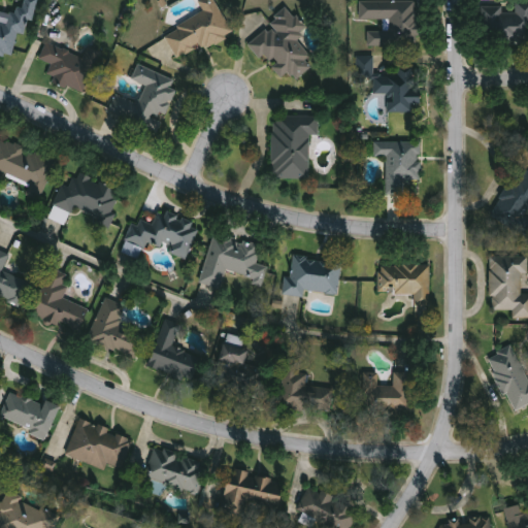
[(0,55),(12,58),(18,33),(24,34),(27,20),(33,21),(36,0),(22,0),(19,14),(1,11),(0,17),(0,55)]
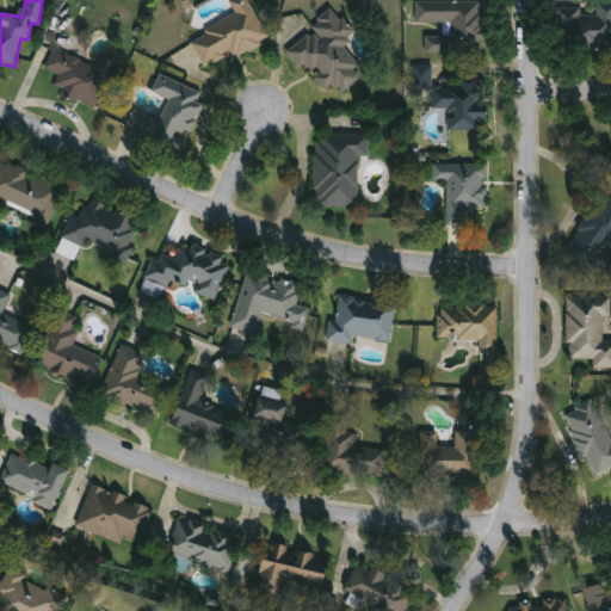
[(250,0),(270,37),(207,69),(191,39),(238,14),(230,1),(232,0),(250,0)]
